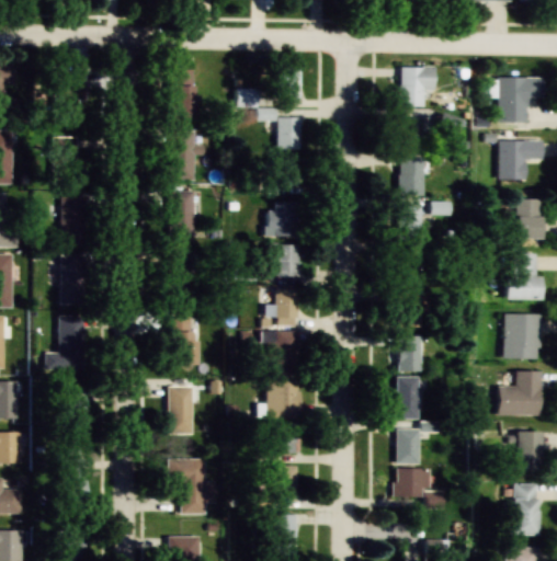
[(18,86),(18,65),(0,65),(0,113),(14,114),(14,99),(6,99),(7,86),(18,86)]
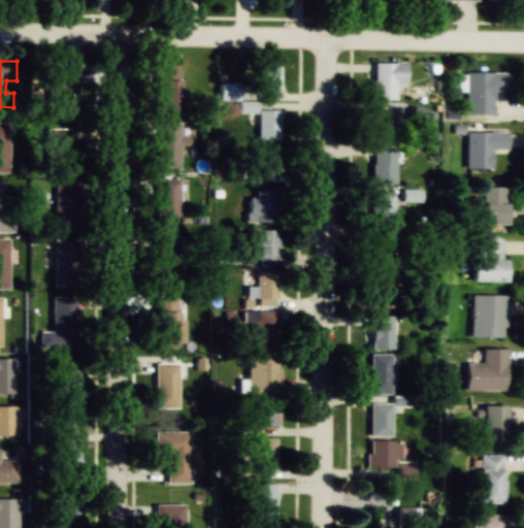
[(283,93),(283,62),(260,62),(260,93),(283,93)]
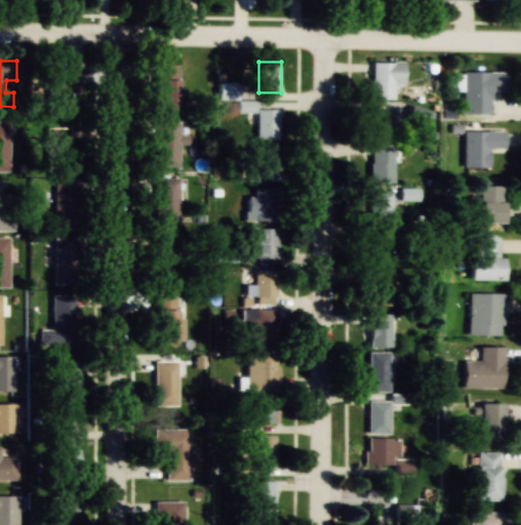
[(405,63),(373,63),(373,101),(396,101),(396,85),(405,85),(405,63)]
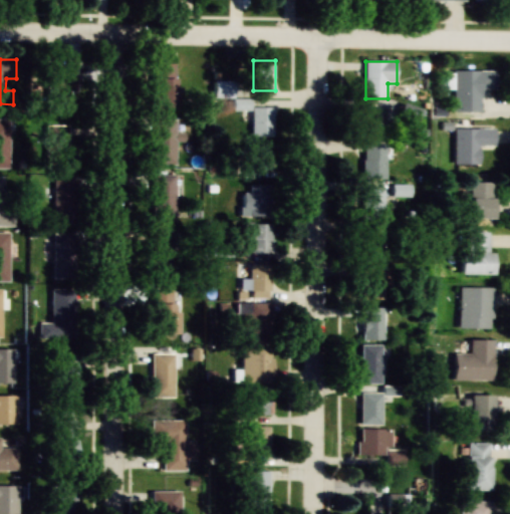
[(156,109),(178,109),(178,63),(156,63),(156,109)]
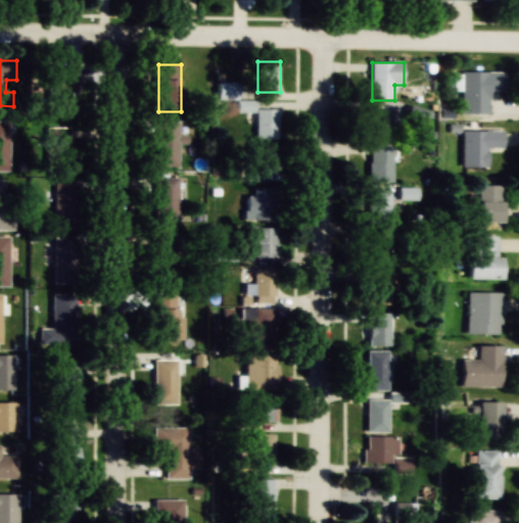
[(79,66),(50,66),(50,115),(79,115),(79,66)]
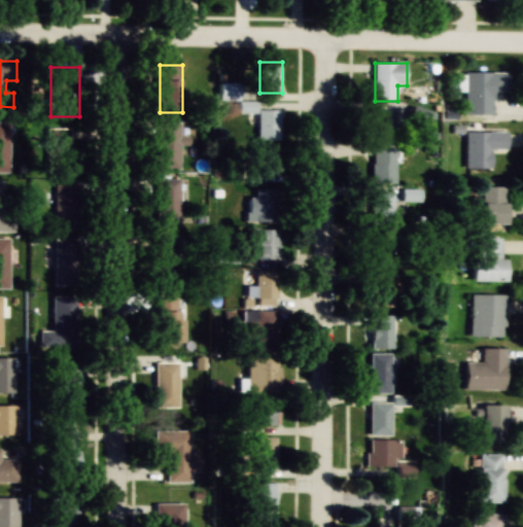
[(469,73),(469,115),(496,115),(496,92),(511,92),(510,73),(469,73)]
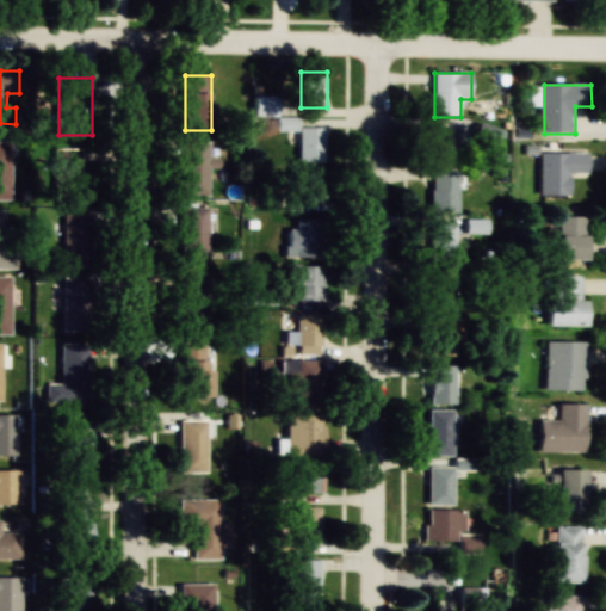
[(501,131),(480,125),(475,144),(496,150),(501,131)]
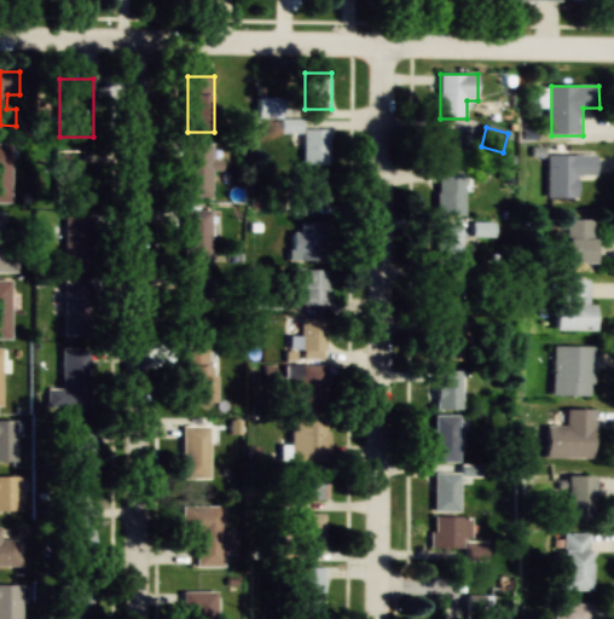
[(305,166),(331,166),(331,129),(305,129),(305,166)]
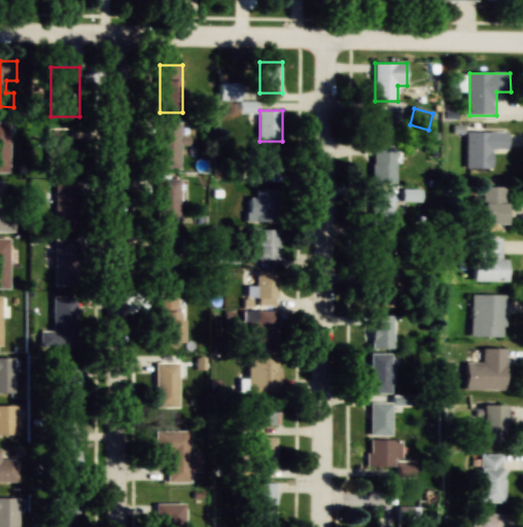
[(375,142),(393,142),(393,112),(375,112),(375,142)]
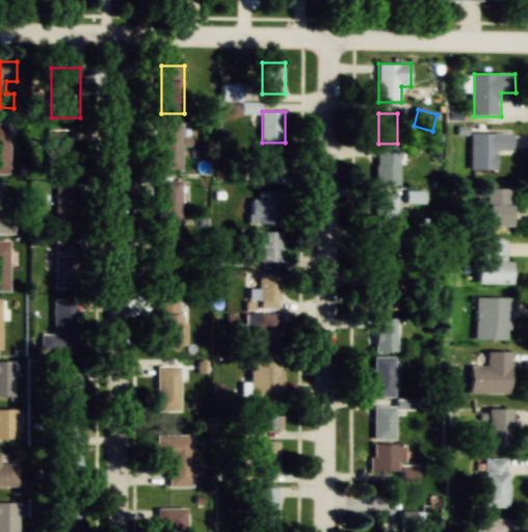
[(11,123),(0,123),(0,175),(11,175),(11,123)]
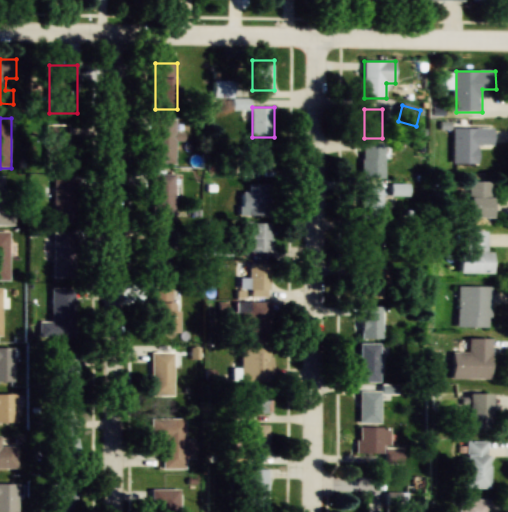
[(155,119),(155,164),(177,164),(177,140),(185,140),(185,132),(177,132),(177,119),(155,119)]
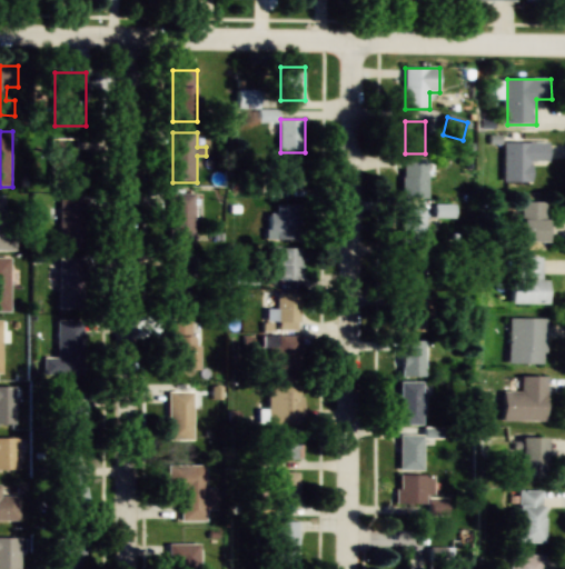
[(80,139),(52,139),(52,187),(80,187),(80,139)]
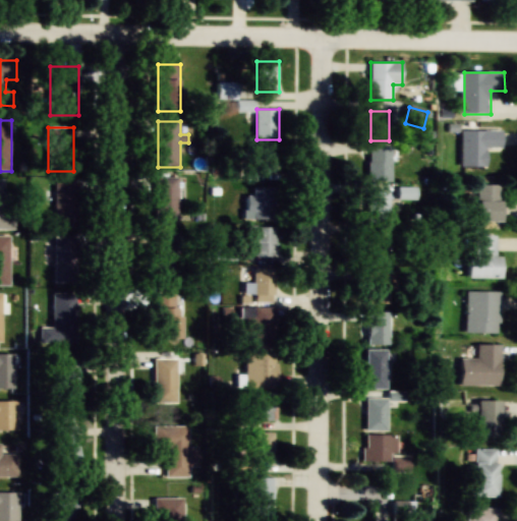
[(464,131),(464,167),(489,167),(489,149),(504,149),(504,131),(464,131)]
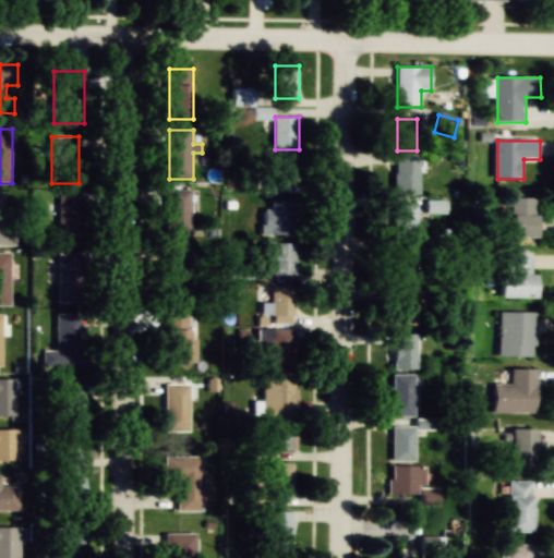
[(274,185),(298,185),(298,156),(274,156),(274,185)]
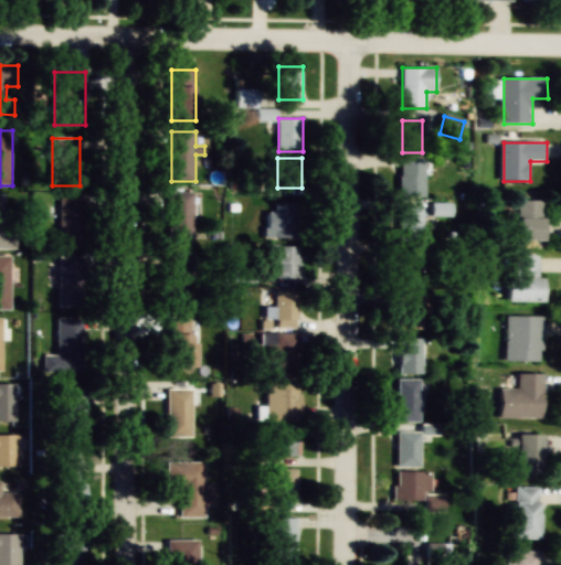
[(426,159),(402,159),(402,198),(426,198),(426,159)]
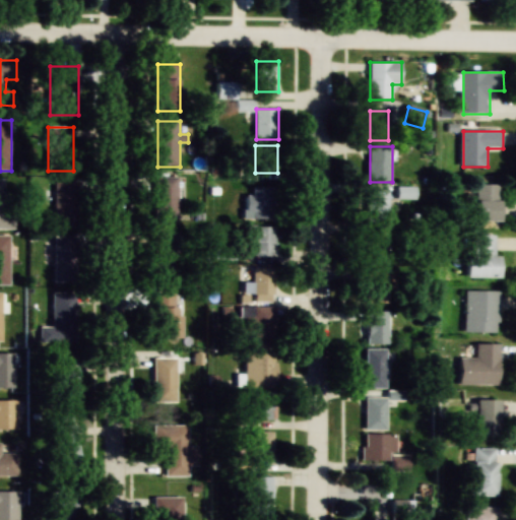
[(157,176),(157,222),(180,222),(180,176),(157,176)]
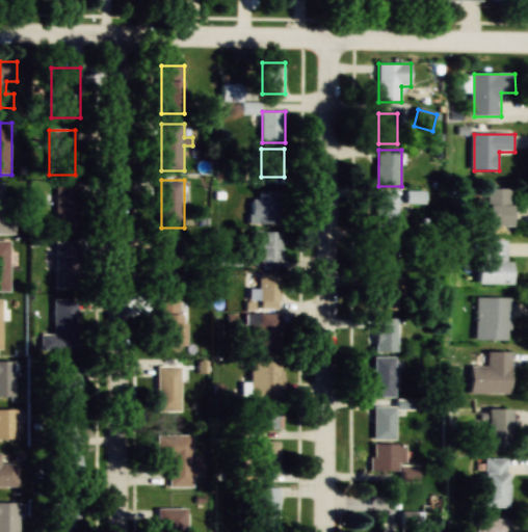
[(18,217),(7,217),(7,183),(0,182),(0,234),(18,235),(18,217)]
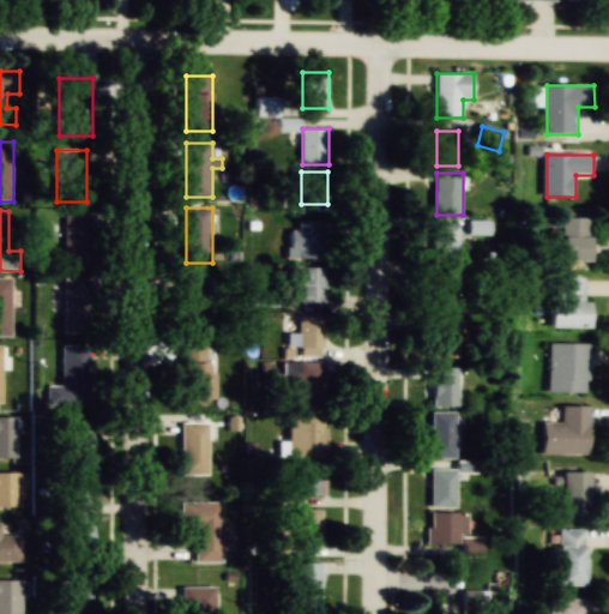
[(95,216),(67,216),(67,268),(95,268),(95,216)]
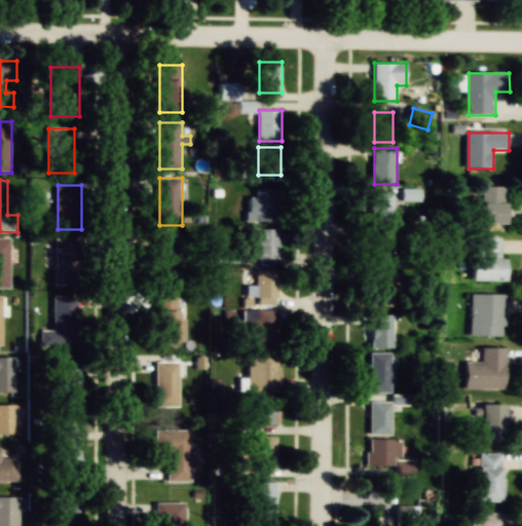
[(485,224),(507,224),(507,187),(485,187),(485,224)]
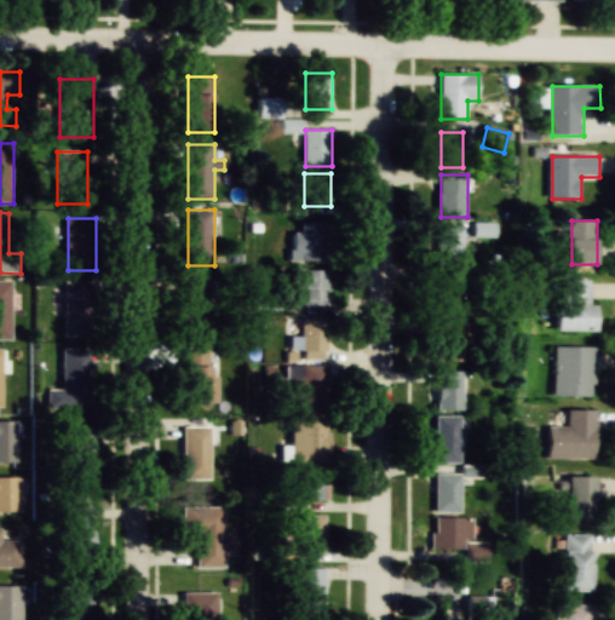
[(329,223),(304,223),(304,233),(294,233),(294,263),(329,263),(329,223)]
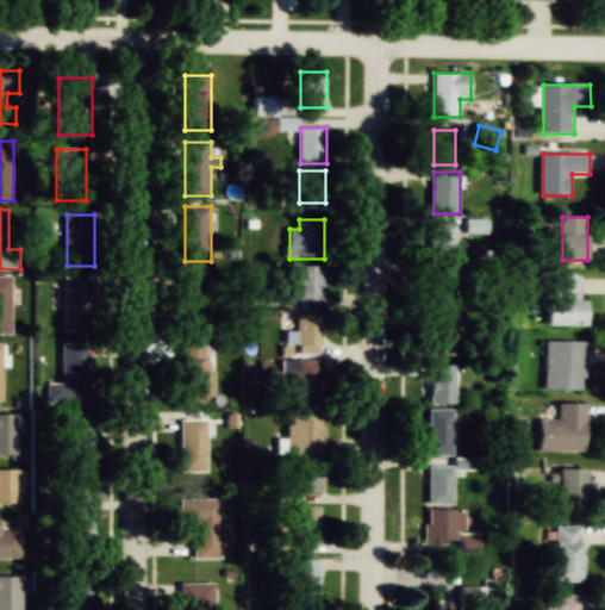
[(456,224),(434,224),(434,261),(456,261),(456,224)]
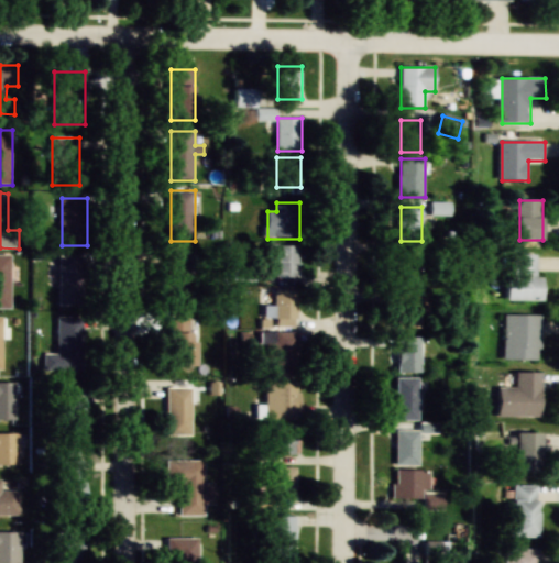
[(267,277),(299,277),(299,245),(267,245),(267,277)]
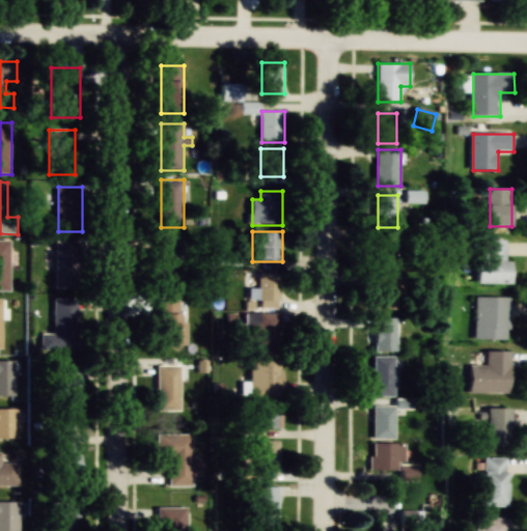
[(397,270),(397,236),(376,236),(376,270),(397,270)]
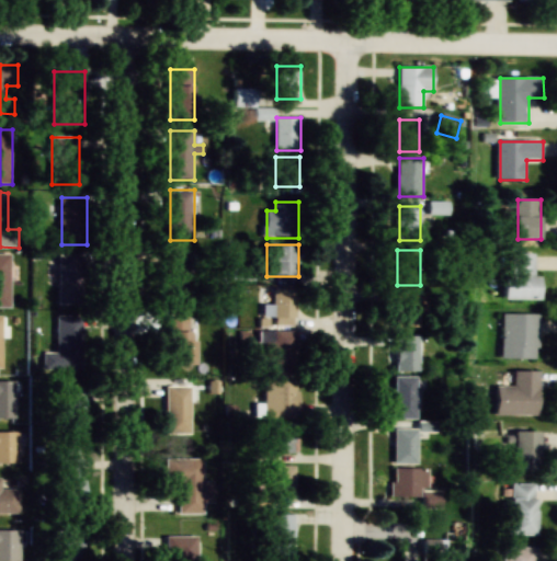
[(0,307),(12,308),(12,254),(0,253),(0,307)]
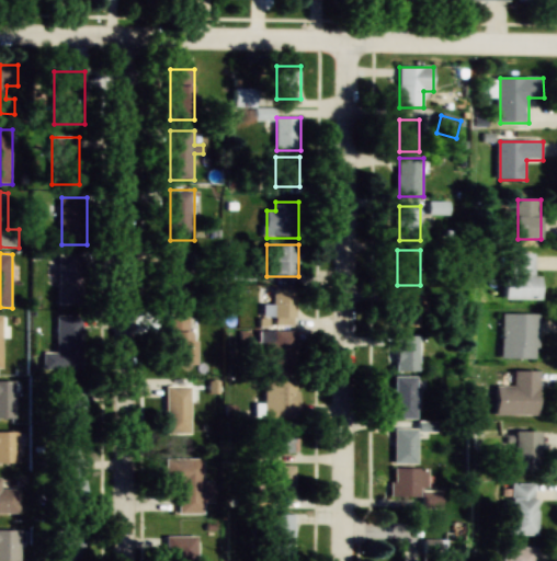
[(541,253),(508,254),(509,300),(541,300),(541,253)]
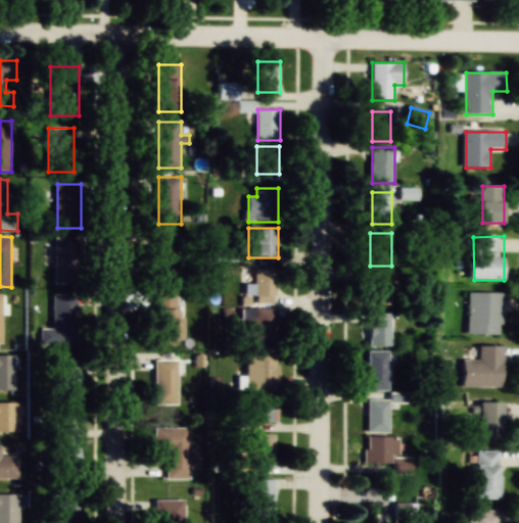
[(179,237),(157,237),(157,277),(179,277),(179,237)]
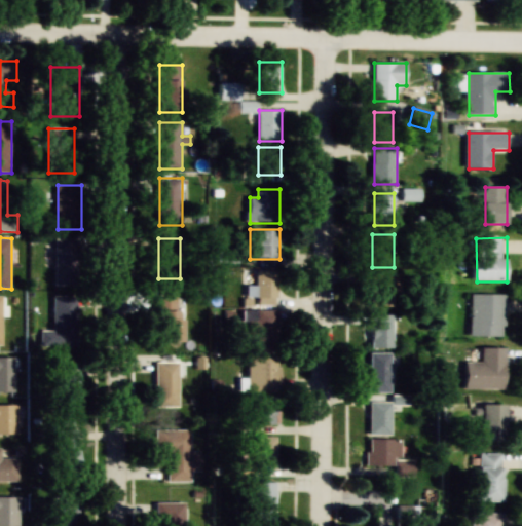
[(80,286),(80,239),(58,239),(58,286),(80,286)]
